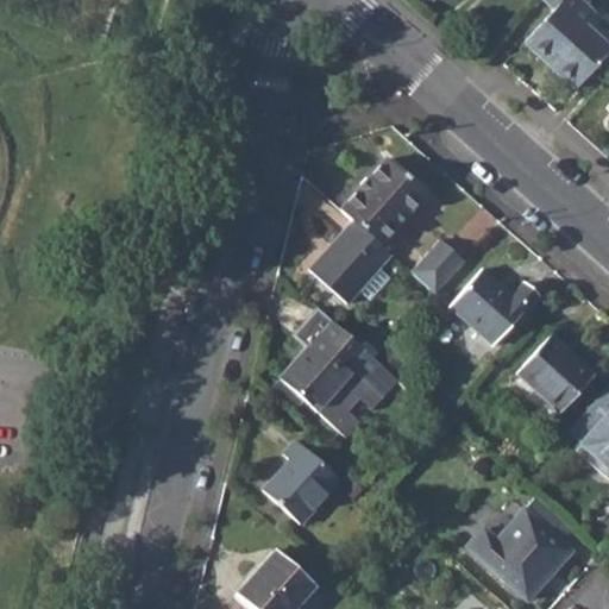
[(526,44),(578,89),(608,54),(608,44),(586,24),(596,13),(582,0),(546,0),(557,10),(526,44)]
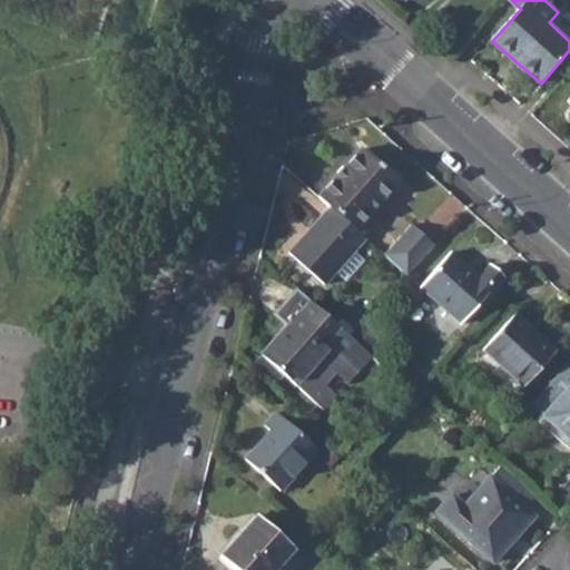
[(333,208),(359,231),(399,183),(361,150),(321,198),(333,208)]
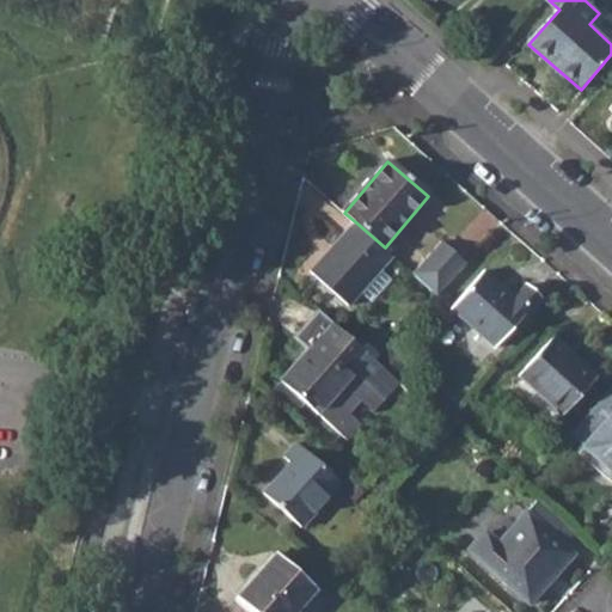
[(313,273),(350,306),(395,257),(385,248),(357,224),(313,273)]
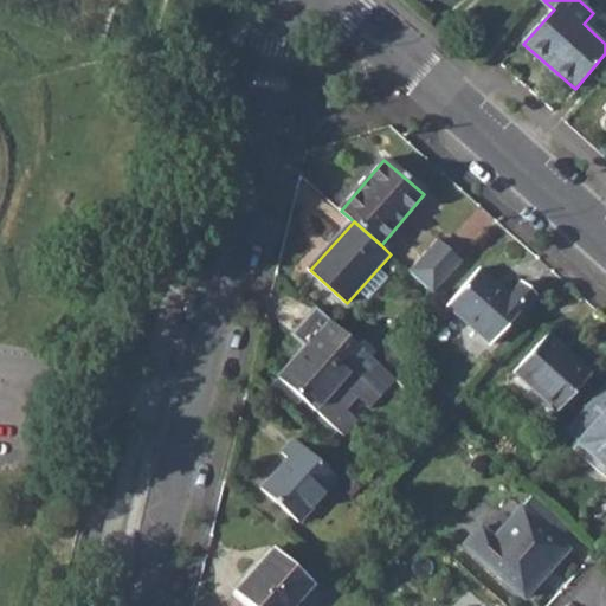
[(408,270),(433,292),(463,259),(438,238),(408,270)]
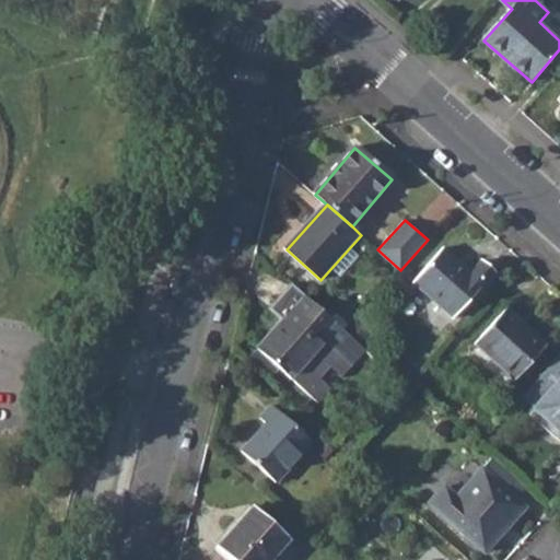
[(412,281),(454,318),(496,271),(482,260),(471,272),(443,247),(412,281)]
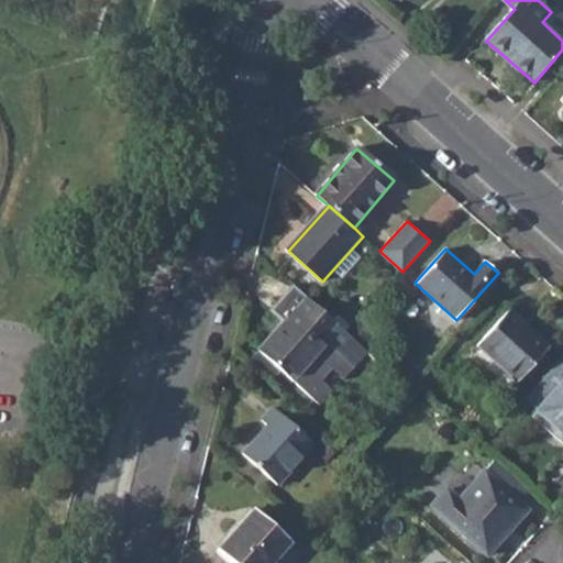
[(260,350),(321,404),(334,390),(321,379),(333,366),(346,377),(367,352),(294,287),(272,311),(284,322),(260,350)]
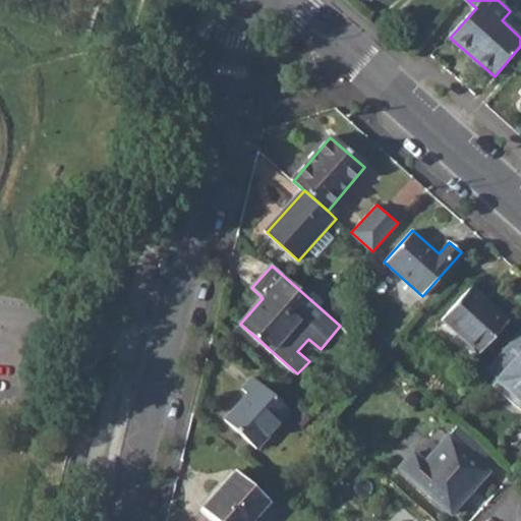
[(443,320),(480,354),(509,322),(471,289),(443,320)]
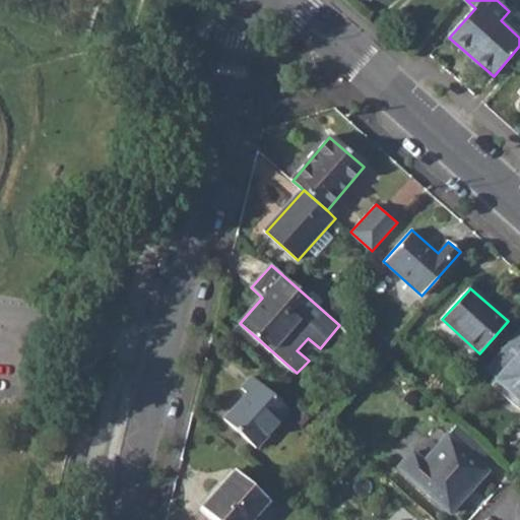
[(519,331),(486,369),(497,381),(519,400),(519,331)]
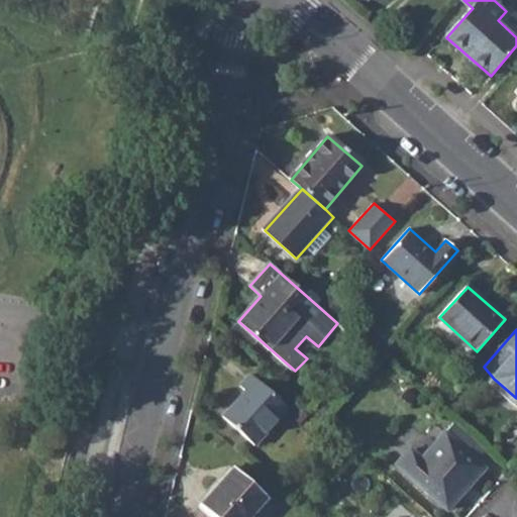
[(222,418),(254,446),(289,409),(251,376),(240,388),(245,392),(222,418)]
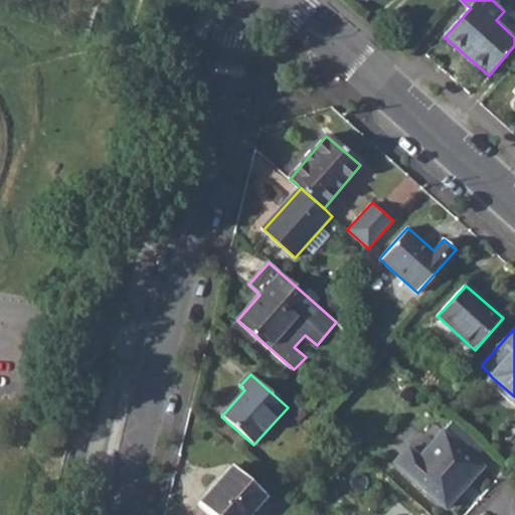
[(392,463),(444,508),(481,467),(472,459),(450,440),(460,428),(451,420),(417,458),(405,448),(392,463)]
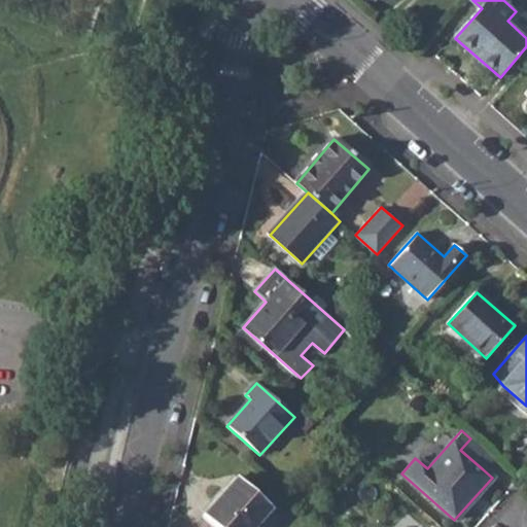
[(460,450),(483,469),(492,458),(470,438),(460,450)]
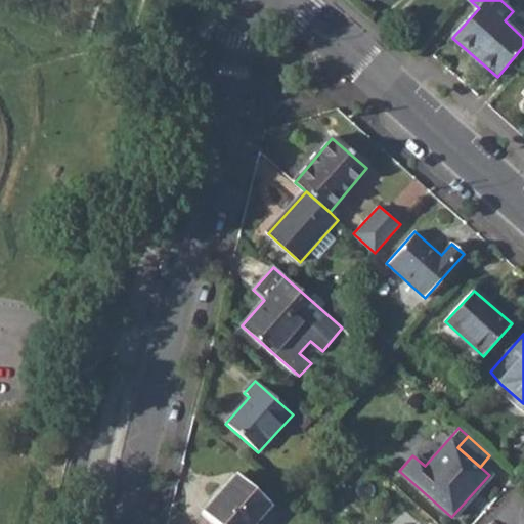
[(203,513),(214,523),(254,523),(271,506),(236,475),(203,513)]
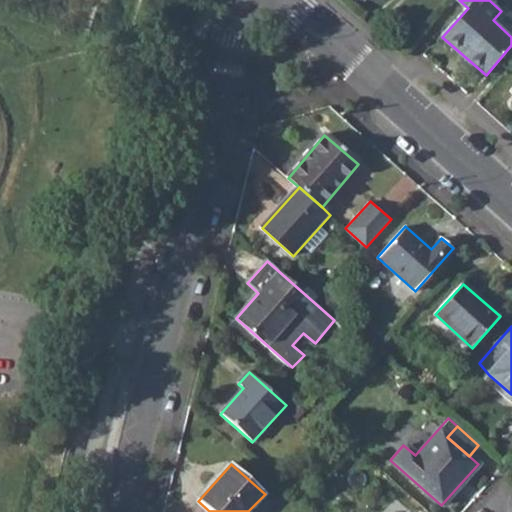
All buildings are outlined.
